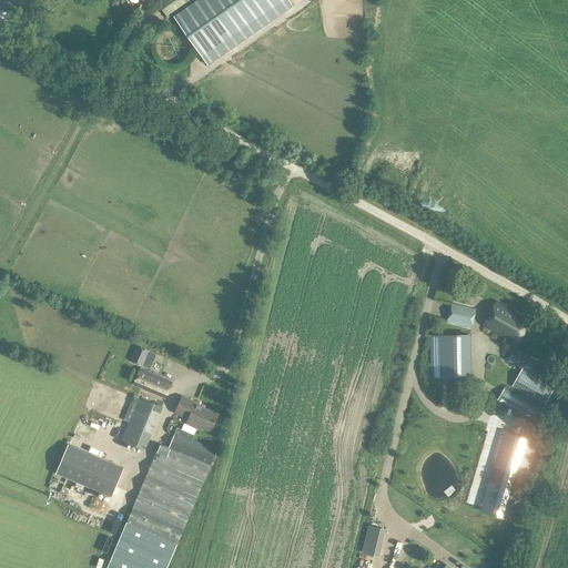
[(189,4),(184,0),(159,0),(156,2),(168,19),(189,4)]
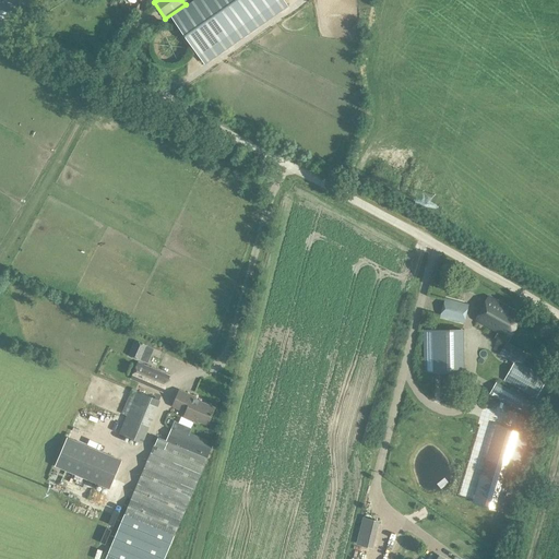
[(288,7),(284,0),(195,0),(173,16),(206,64),(288,7)]
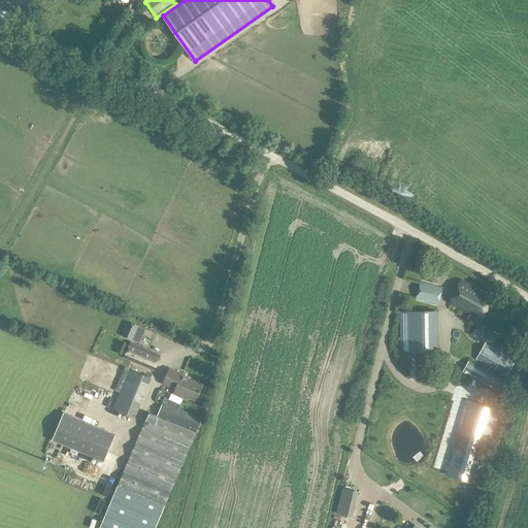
[(493,298),(462,281),(450,302),(470,314),(468,317),(472,319),(471,322),(477,325),(493,298)]
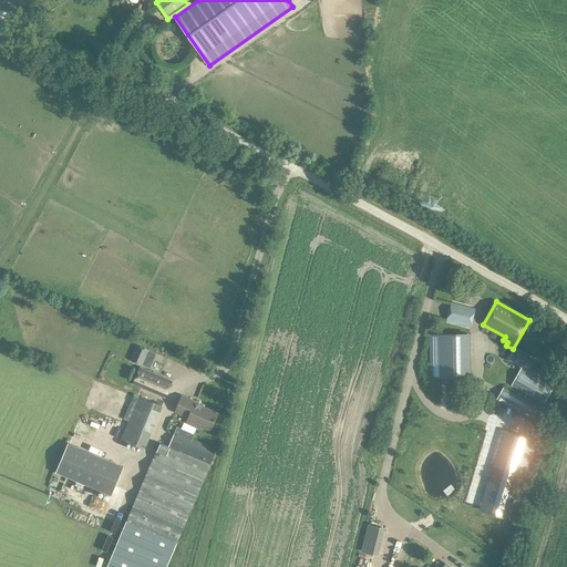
[(452,303),(446,323),(471,329),(475,308),(452,303)]
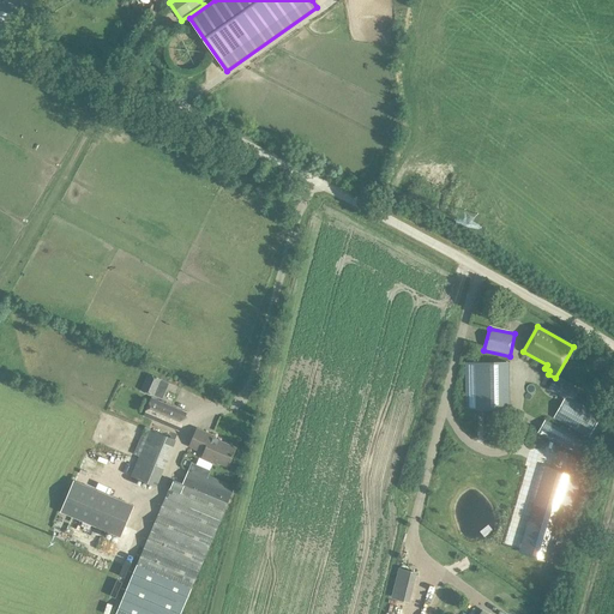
[(155,396),(162,379),(149,373),(142,391),(155,396)]
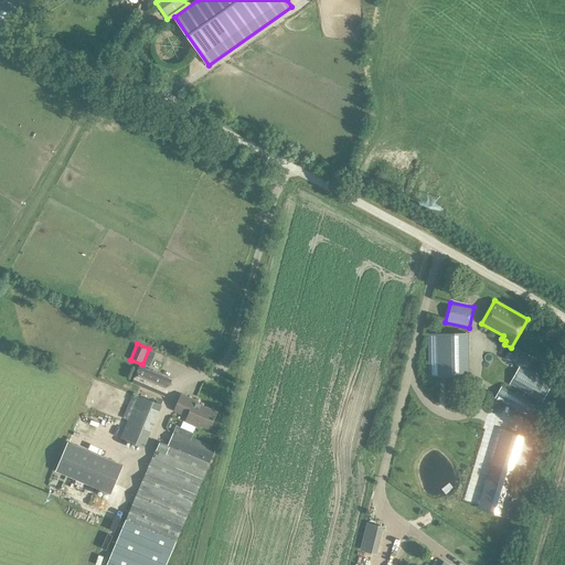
[(511,348),(505,356),(521,365),(526,369),(528,369),(532,360),(511,348)]
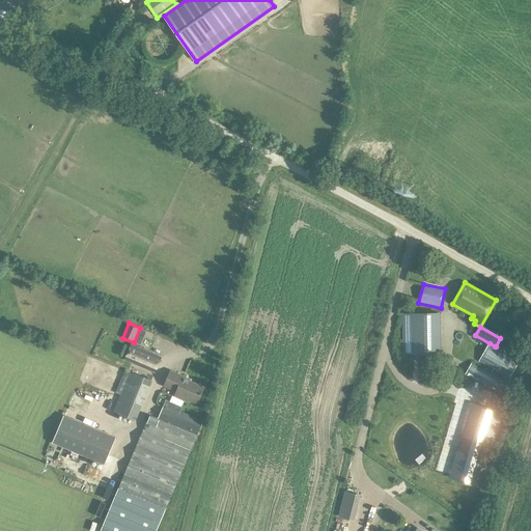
[(438,334),(402,334),(403,355),(439,355),(438,334)]
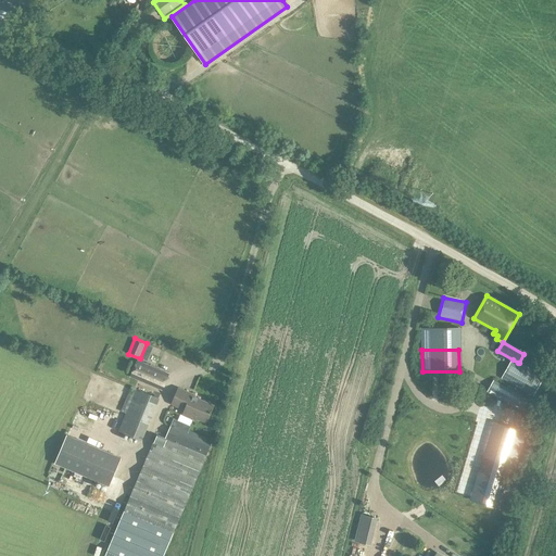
[(168,374),(147,364),(138,359),(131,376),(162,389),(168,374)]
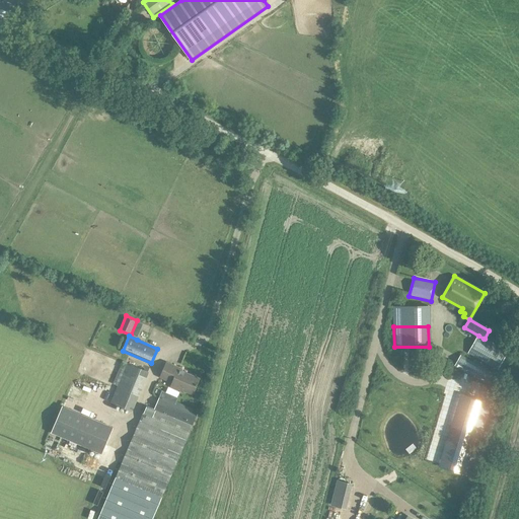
[(484,339),(478,336),(468,353),(498,369),(508,352),(485,339),(484,339)]
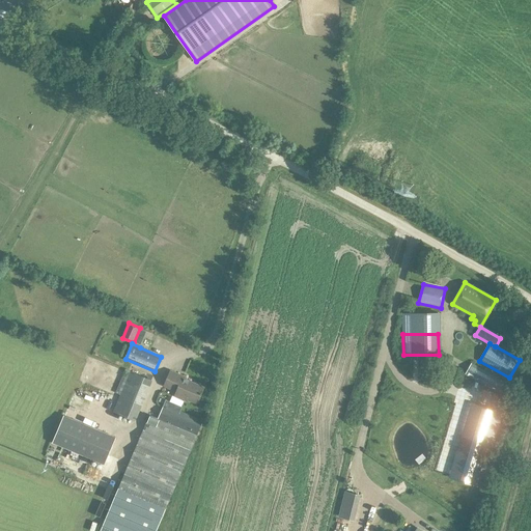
[(513,388),(471,364),(466,373),(508,398),(513,388)]
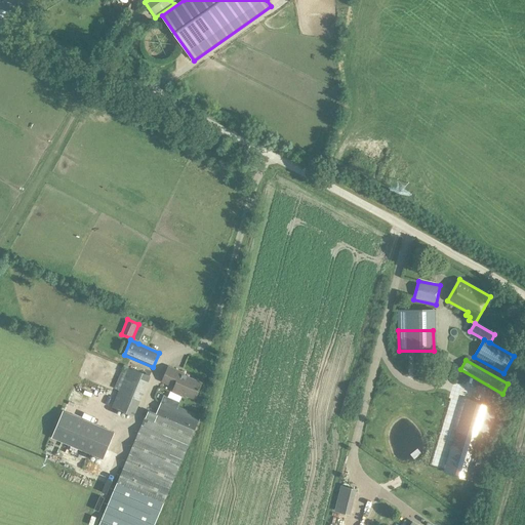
[(182,393),(193,398),(196,391),(198,392),(202,382),(182,373),(183,371),(169,366),(162,381),(174,387),(172,391),(180,395),(182,393)]
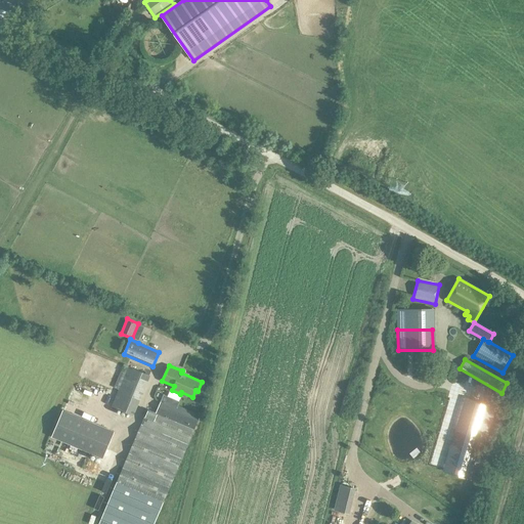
[(149,375),(129,366),(112,406),(132,416),(149,375)]
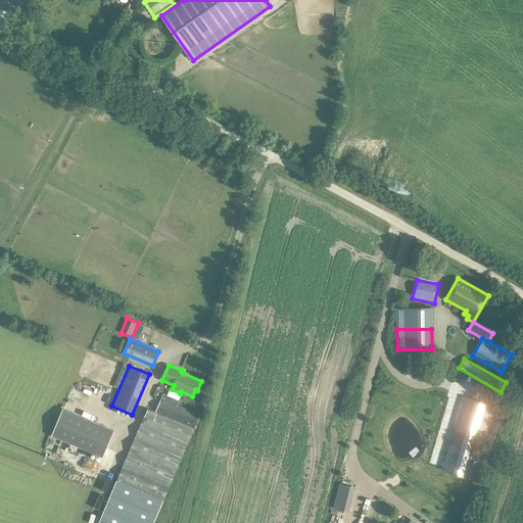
[(495,407),(464,397),(442,470),(473,479),(495,407)]
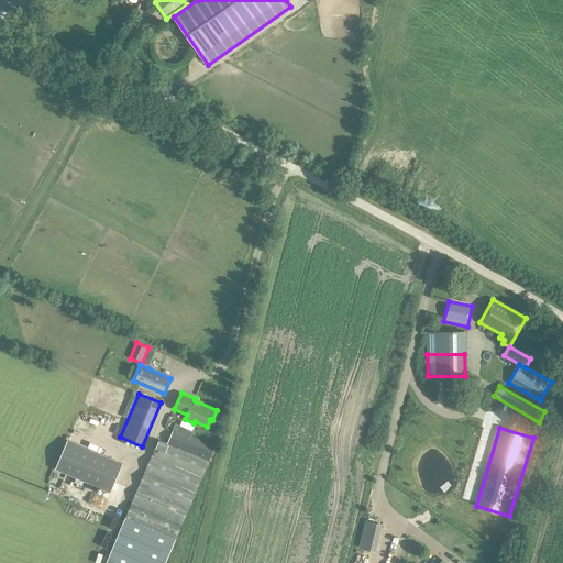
[(159,440),(106,562),(165,562),(209,462),(159,440)]
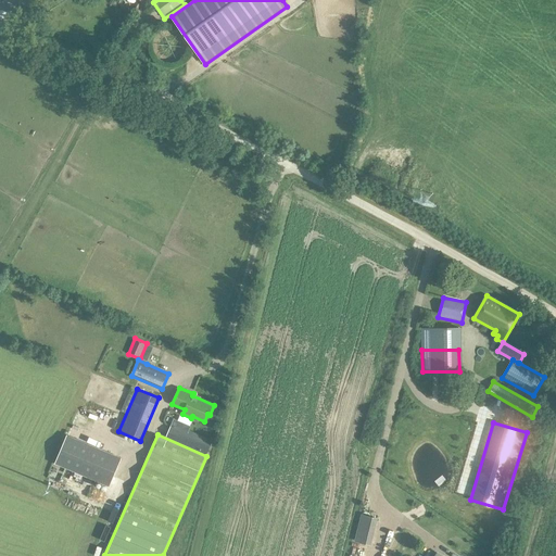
[(109,487),(121,458),(67,436),(55,464),(109,487)]
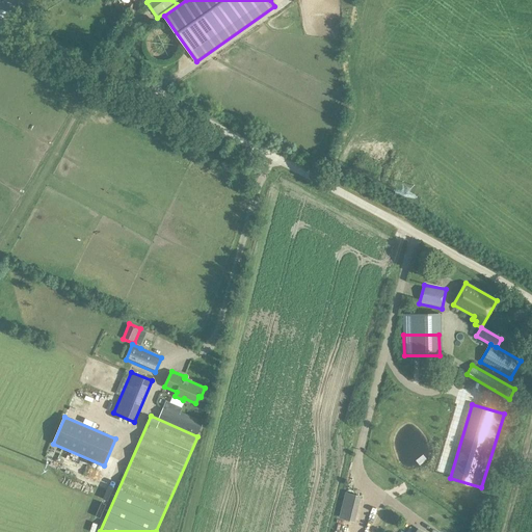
[(346,493),(340,517),(355,522),(361,496),(346,493)]
